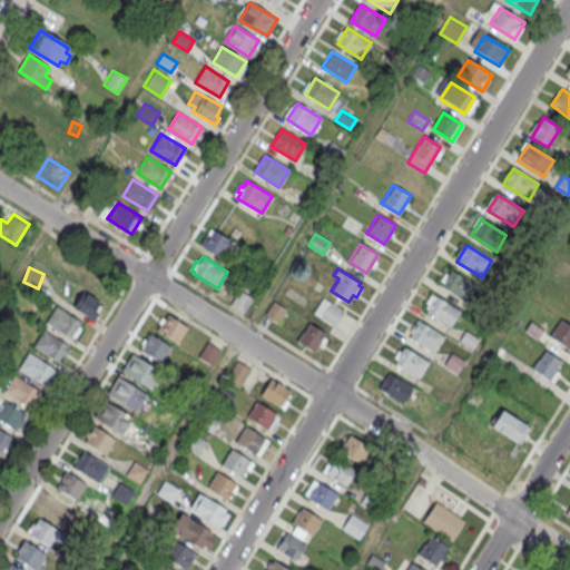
[(474,286),(450,271),(440,286),(465,302),(474,286)]
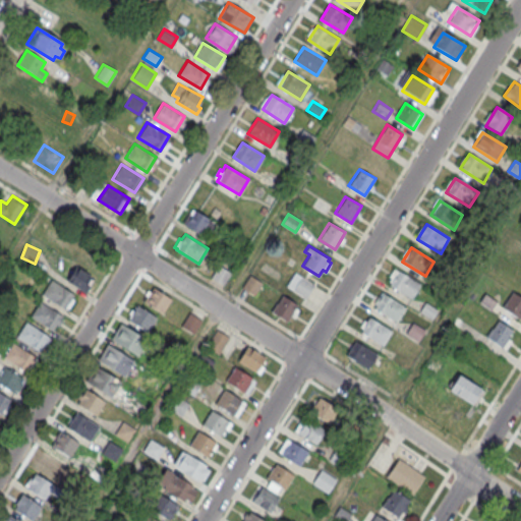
[(211,277),(218,265),(231,272),(223,285),(211,277)]
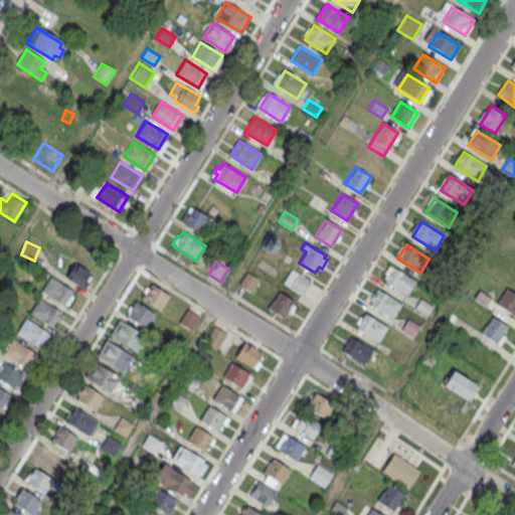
[(92,274),(77,266),(68,280),(82,288),(92,274)]
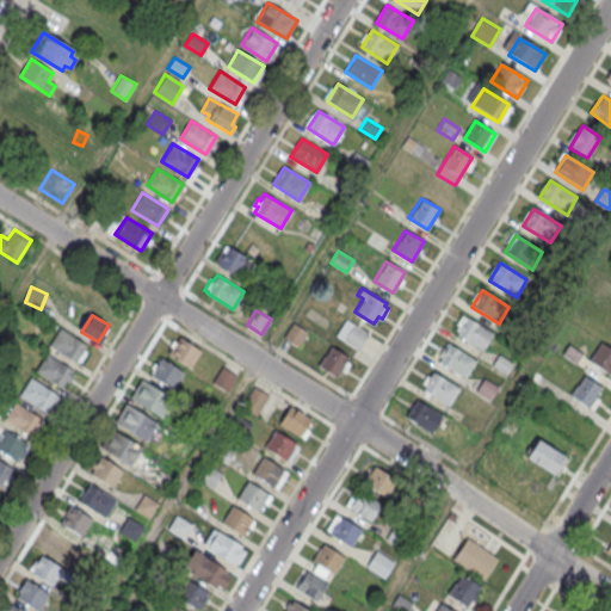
[(493,333),(467,318),(456,334),(483,351),(493,333)]
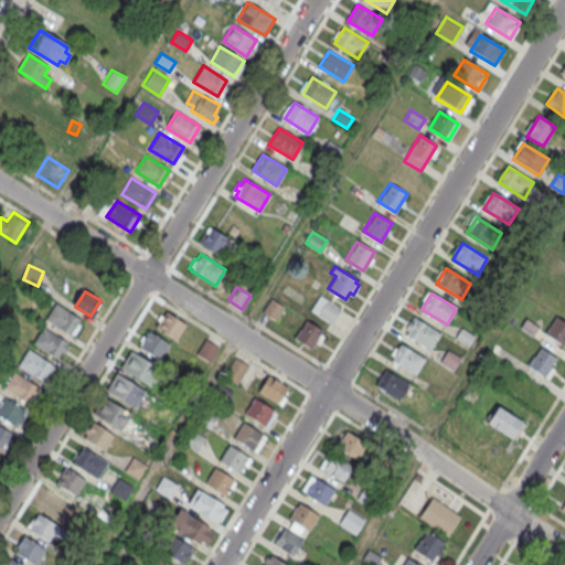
[(320,295),(310,310),(331,323),(341,309),(320,295)]
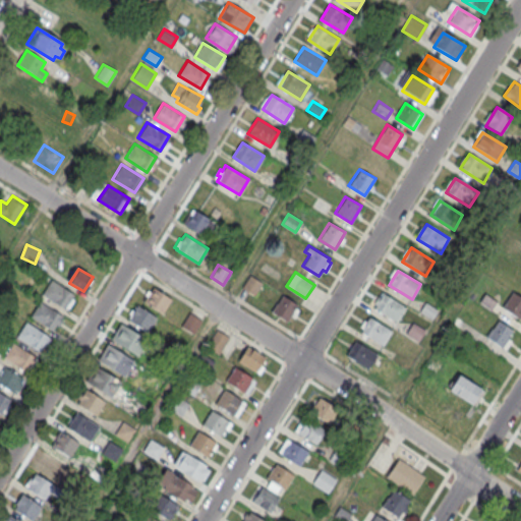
[(42,294),(51,279),(73,294),(71,298),(74,299),(68,308),(67,307),(66,309),(42,294)]
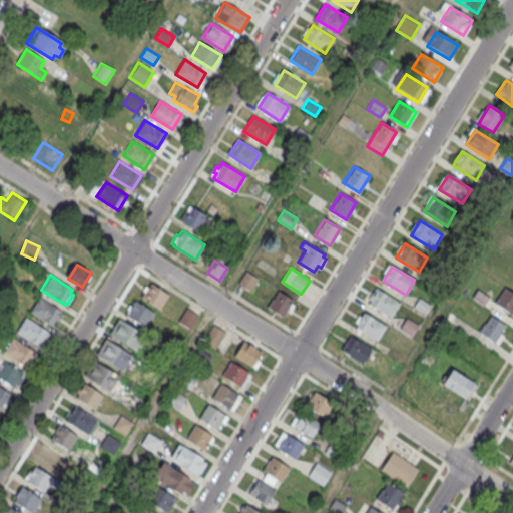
[(140,298),(149,283),(168,295),(159,309),(140,298)]
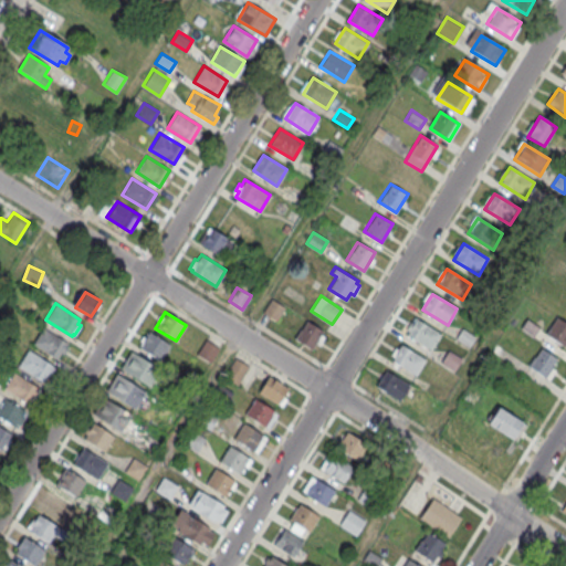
[(565,323),(556,316),(545,333),(565,346),(565,323)]
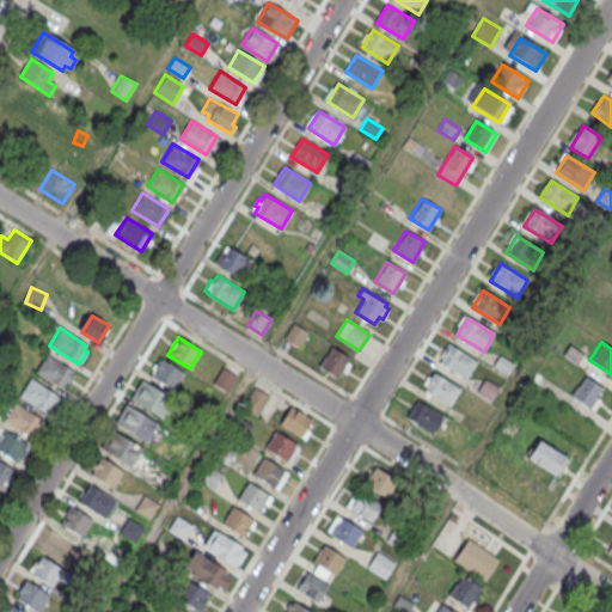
[(477,361),(450,344),(440,361),(466,378),(477,361)]
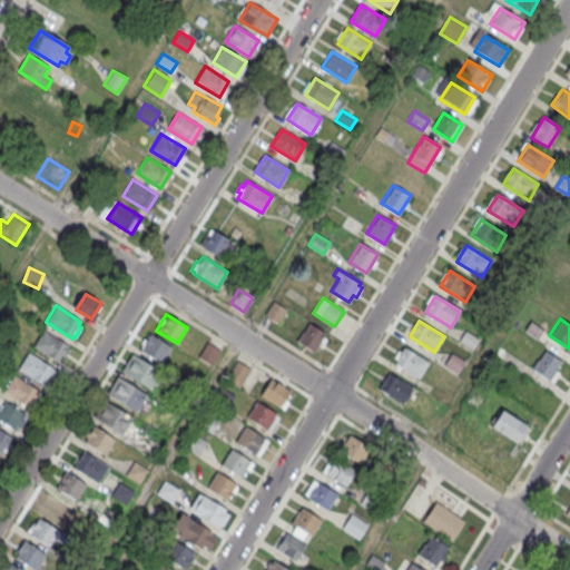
[(326,334),(308,323),(297,341),(315,352),(326,334)]
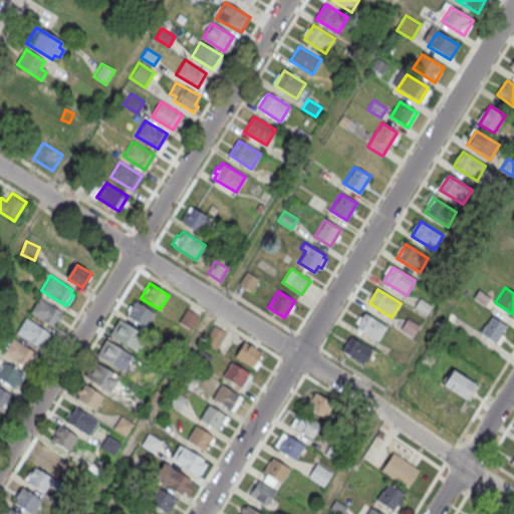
[(30,312),(39,297),(61,311),(51,325),(30,312)]
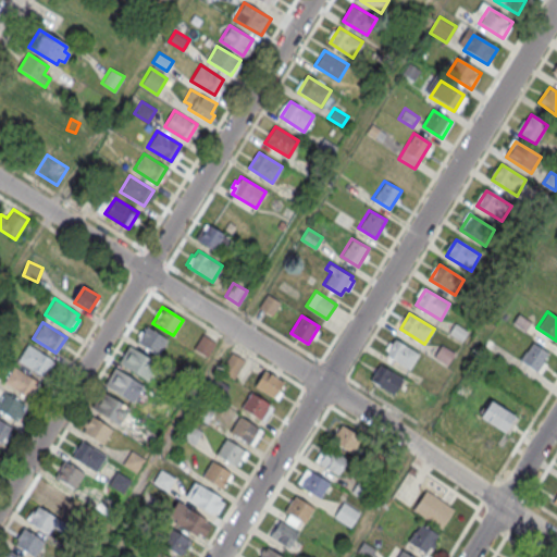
[(136,342),(147,326),(168,338),(158,355),(136,342)]
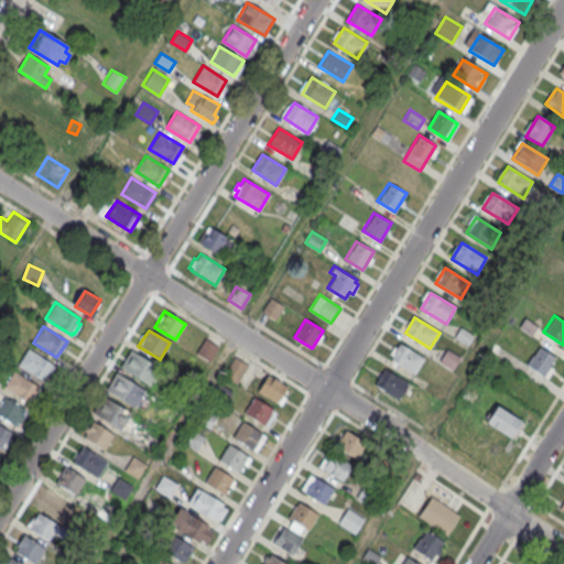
[(195,353),(204,338),(218,346),(209,360),(195,353)]
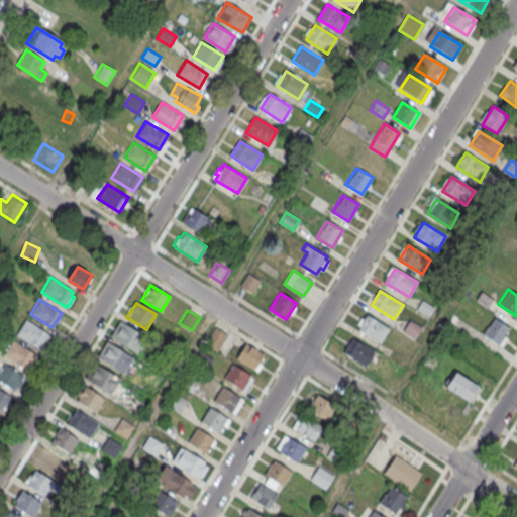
[(389,328),(367,314),(357,328),(380,342),(389,328)]
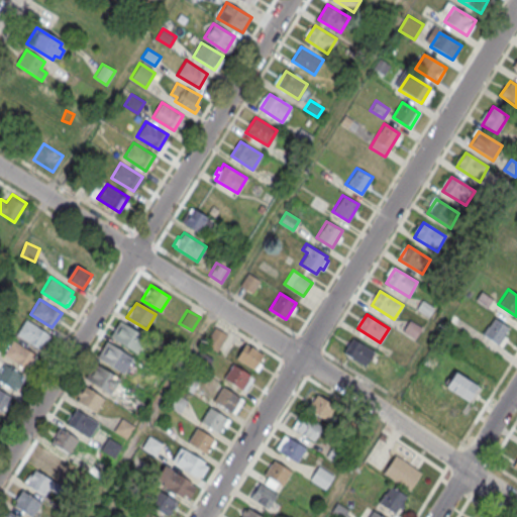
[(509,328),(494,318),(483,335),(498,345),(509,328)]
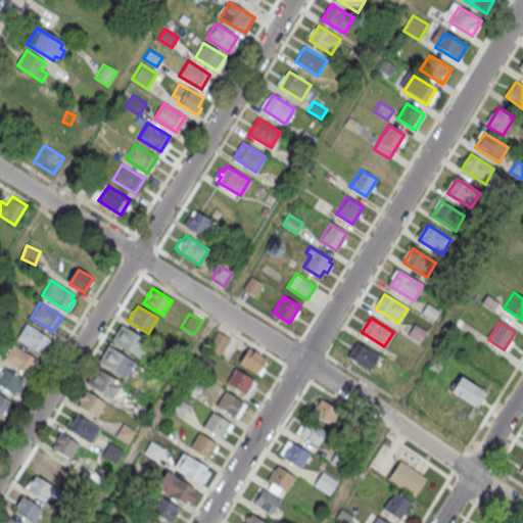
[(16,337),(27,323),(49,337),(39,351),(16,337)]
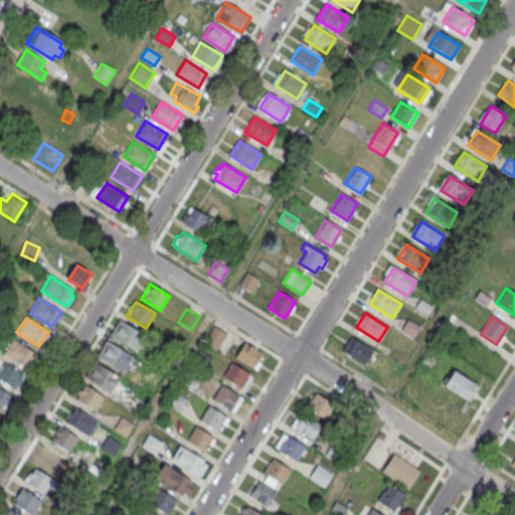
[(109,335),(119,320),(146,336),(136,351),(109,335)]
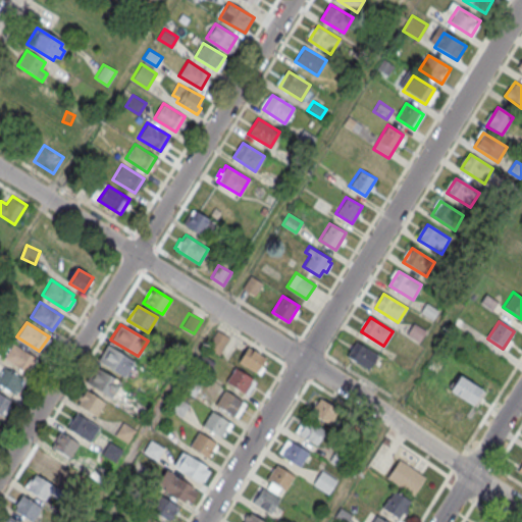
[(207,346),(216,330),(228,337),(219,354),(207,346)]
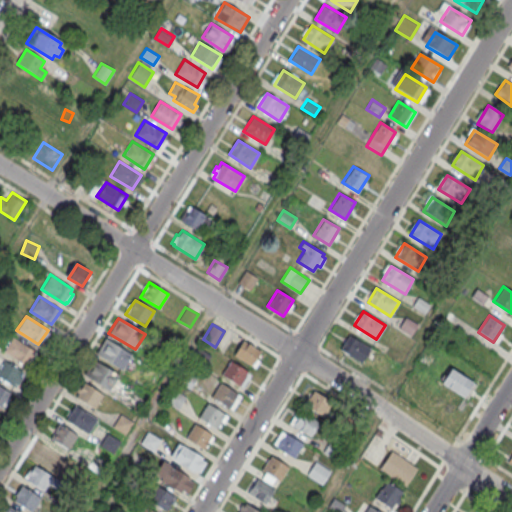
[(371,348),(349,334),(340,348),(363,363),(371,348)]
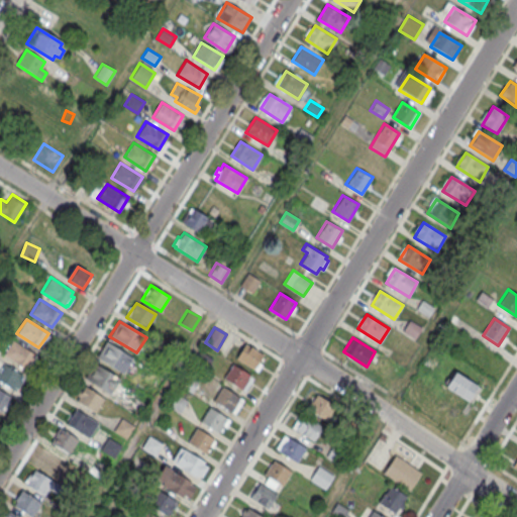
[(3,354),(12,339),(34,353),(25,369),(3,354)]
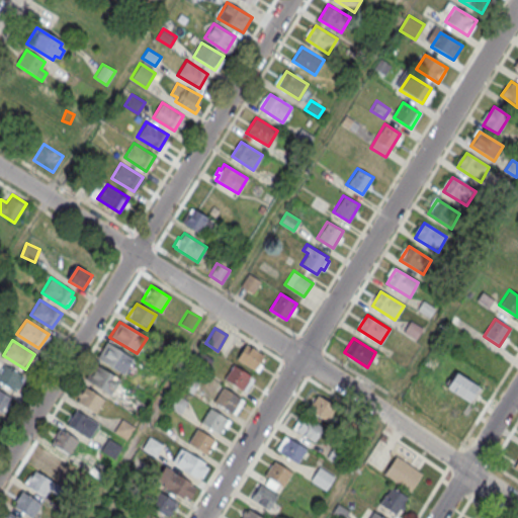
[(97,357),(106,342),(134,358),(123,374),(97,357)]
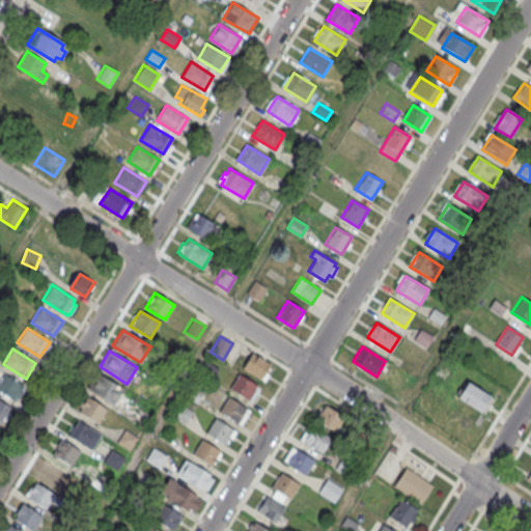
[(242,367),(252,352),(272,364),(261,380),(242,367)]
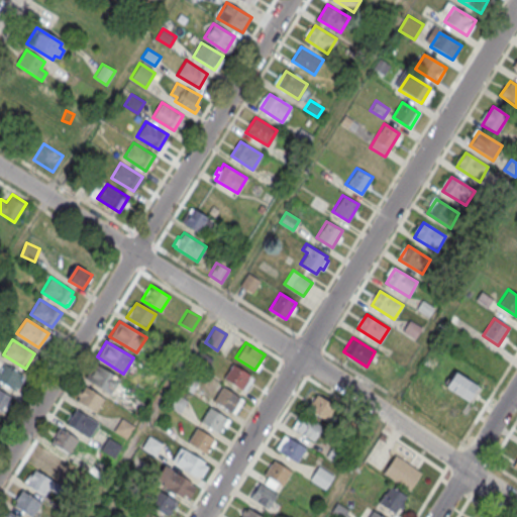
[(212,355),(198,351),(194,365),(208,369),(212,355)]
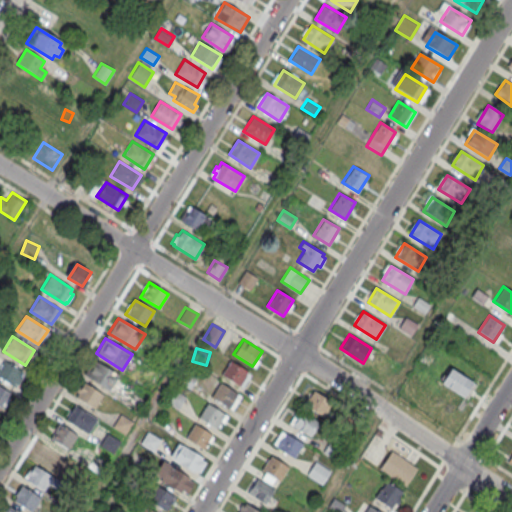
[(83,373),(92,358),(119,374),(109,390),(83,373)]
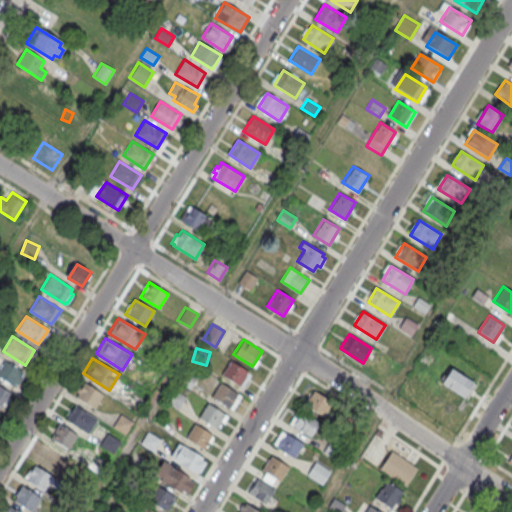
[(0,377),(0,367),(5,360),(27,374),(17,388),(0,377)]
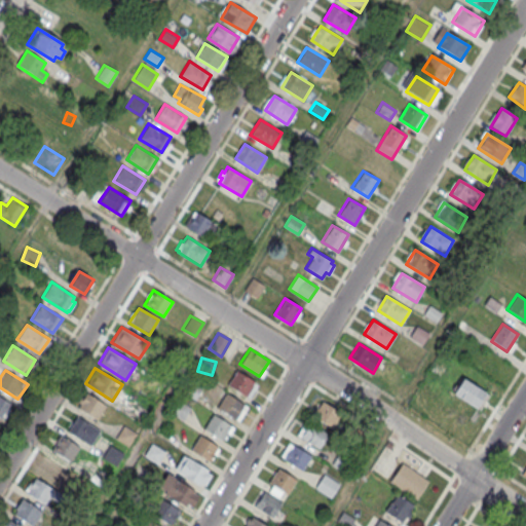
[(227,385),(236,370),(256,381),(247,397),(227,385)]
